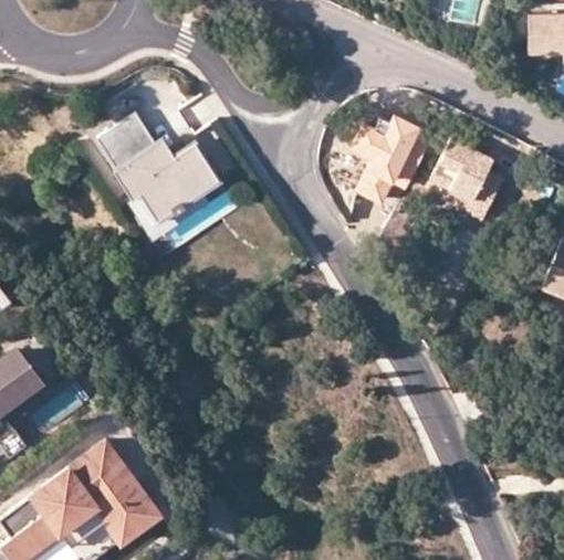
[(563,18),(526,18),(525,57),(563,56),(563,18)]
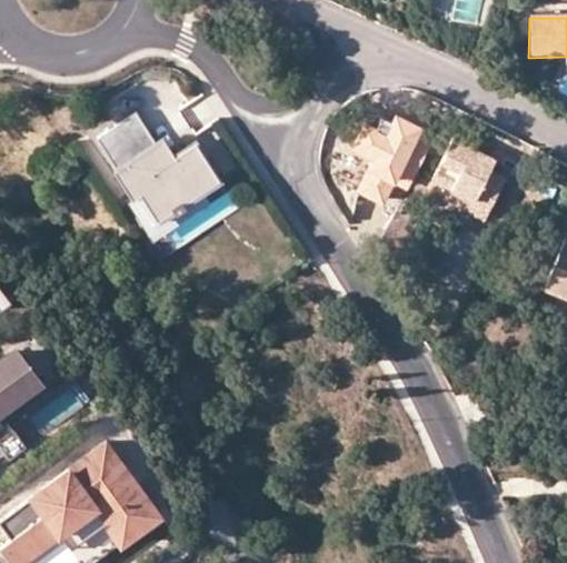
[(137,117),(98,143),(117,172),(137,201),(142,199),(159,223),(177,213),(178,215),(186,210),(183,207),(204,195),(222,183),(197,146),(177,160),(168,166),(157,147),(137,117)]
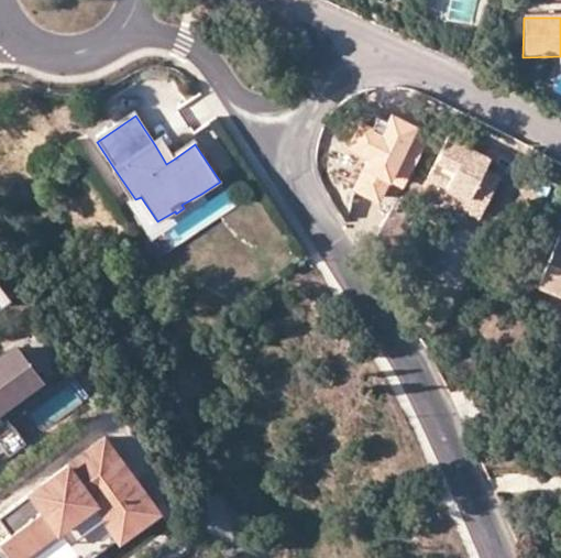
[(163,141),(155,145),(166,164),(175,159),(163,141)]
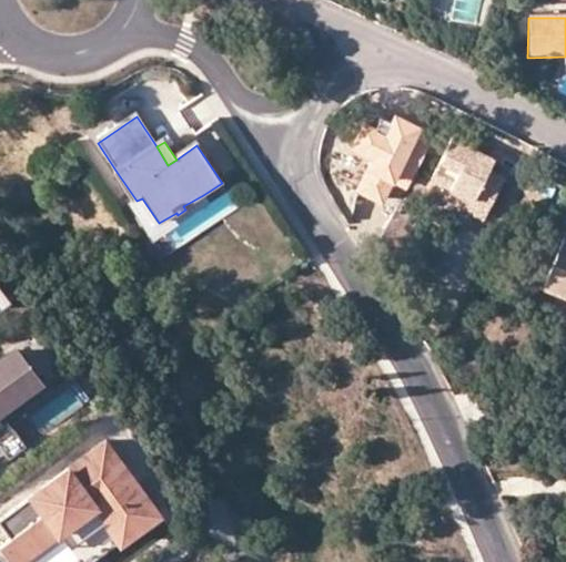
[(492,163),(452,143),(441,166),(457,174),(450,191),(475,204),(470,216),(483,223),(502,185),(484,177),(492,163)]
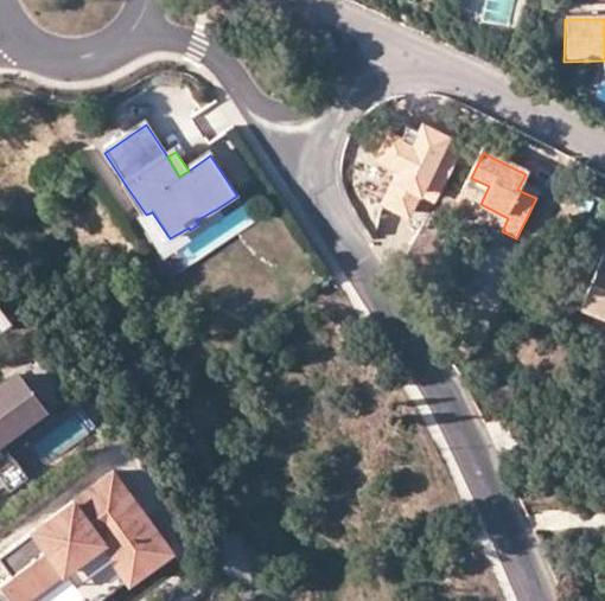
[(489,186),(471,178),(462,196),(481,204),(489,186)]
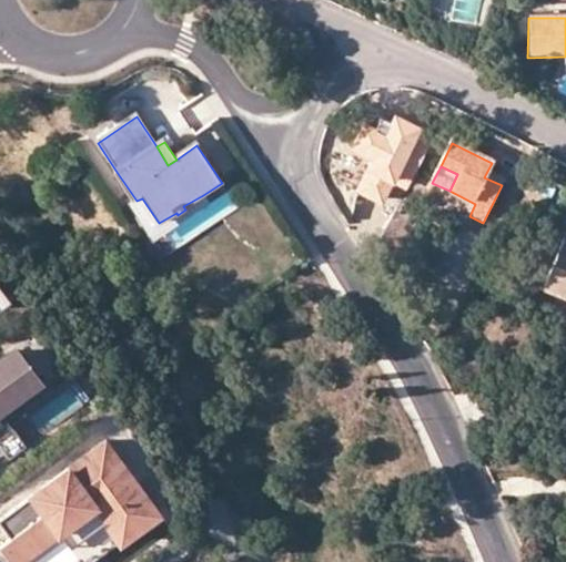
[(211,207),(203,195),(183,206),(185,210),(178,215),(177,213),(159,223),(142,198),(137,201),(117,172),(114,174),(133,203),(129,205),(153,244),(211,207)]
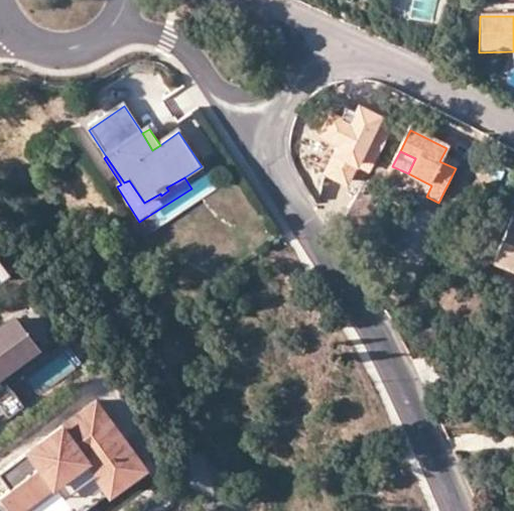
[(431,185),(408,173),(402,184),(426,197),(431,185)]
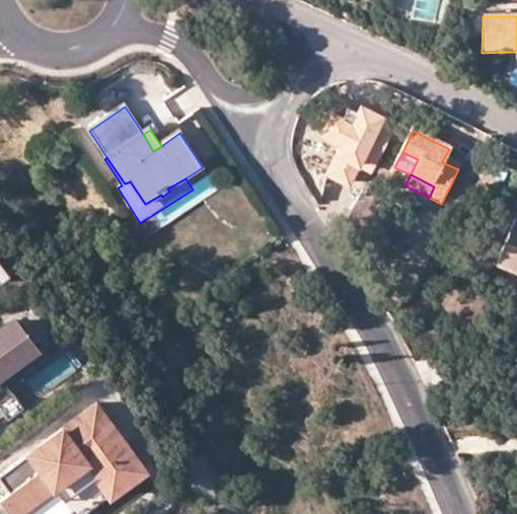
[(338,206),(326,193),(320,198),(330,211),(338,206)]
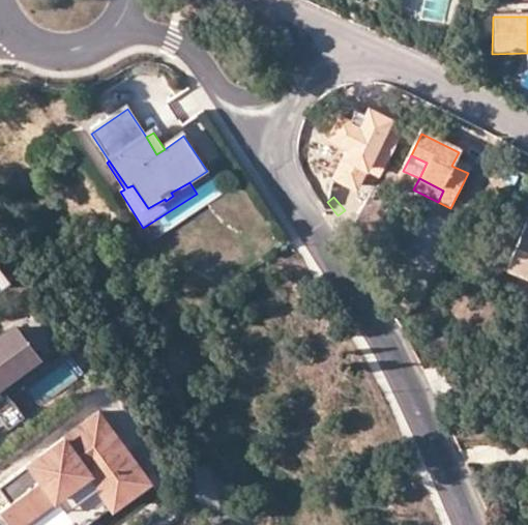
[(527,228),(526,228),(508,271),(527,280),(527,228)]
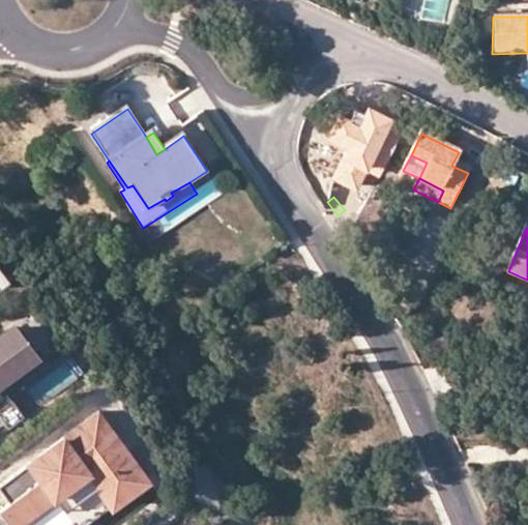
[(0,379),(31,356),(10,328),(0,337),(0,379)]
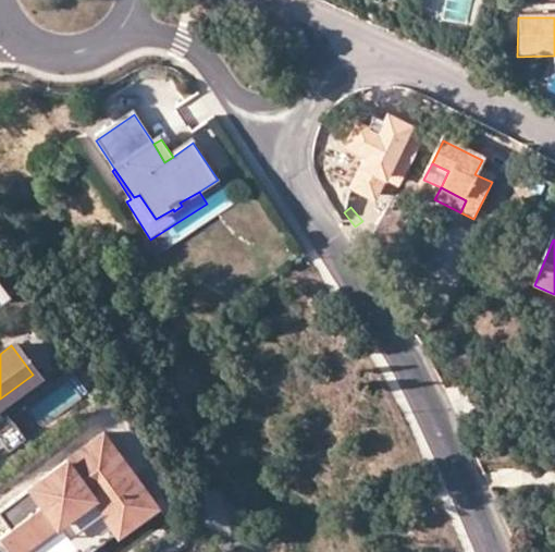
[(87,393),(74,376),(65,381),(69,384),(77,396),(78,399),(87,393)]
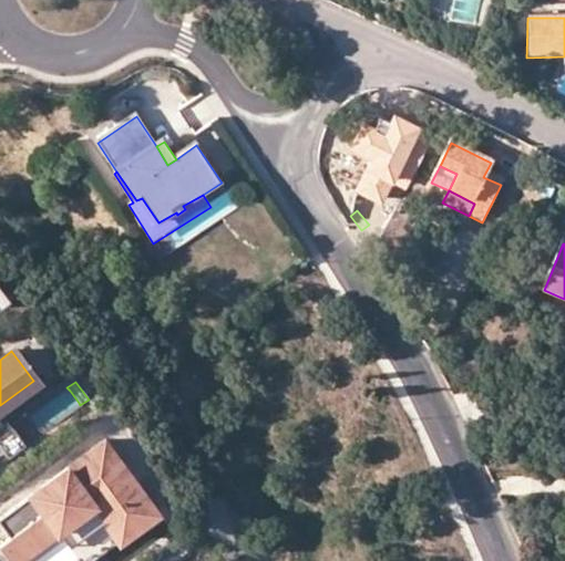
[(0,450),(6,458),(22,445),(0,415),(0,450)]
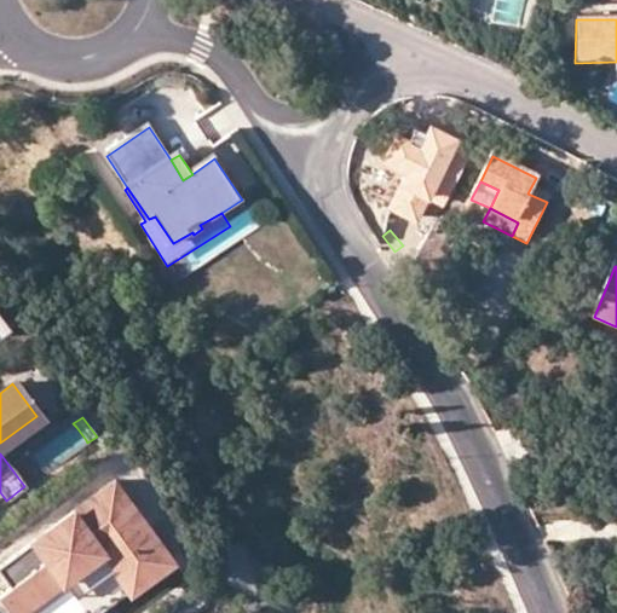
[(111,481),(33,541),(63,579),(87,612),(101,612),(171,559),(111,481)]
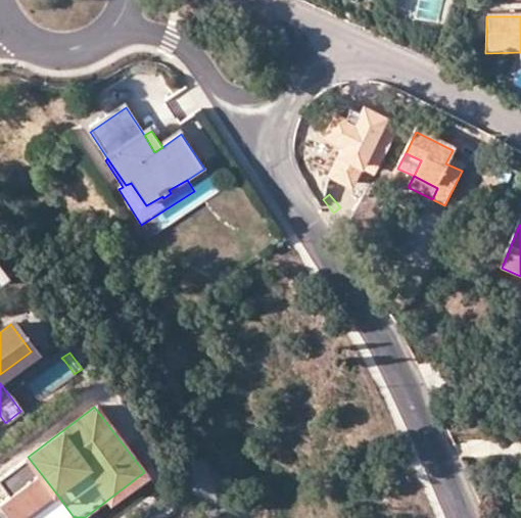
[(53,489),(28,457),(0,477),(0,484),(3,488),(8,496),(0,502),(0,509),(6,517),(17,517),(53,489)]
